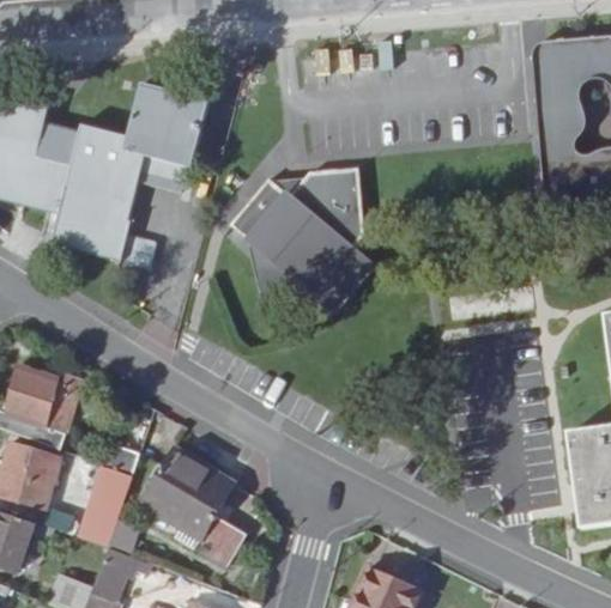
[(610,32),(538,40),(533,44),(531,49),(544,193),(549,196),(555,200),(610,194),(610,32)]
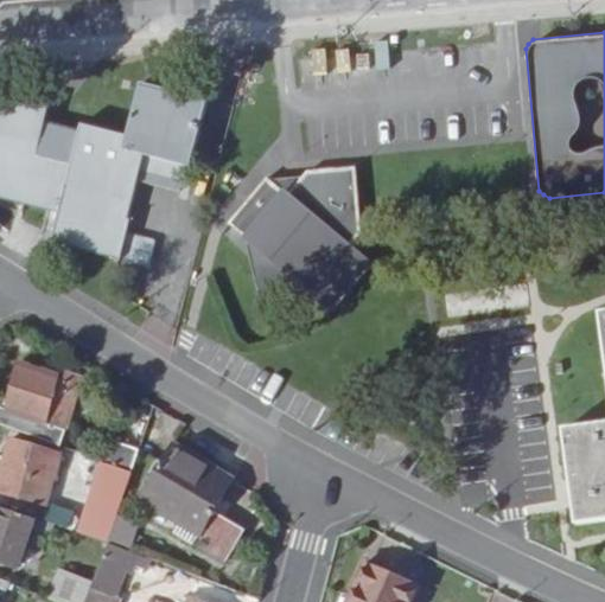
[(34,102),(0,94),(0,197),(21,202),(25,190),(61,199),(57,211),(50,239),(119,257),(119,255),(126,229),(129,218),(127,216),(142,153),(185,164),(189,165),(207,97),(139,82),(127,133),(80,122),(78,128),(43,119),(46,104),(34,101),(34,102)]
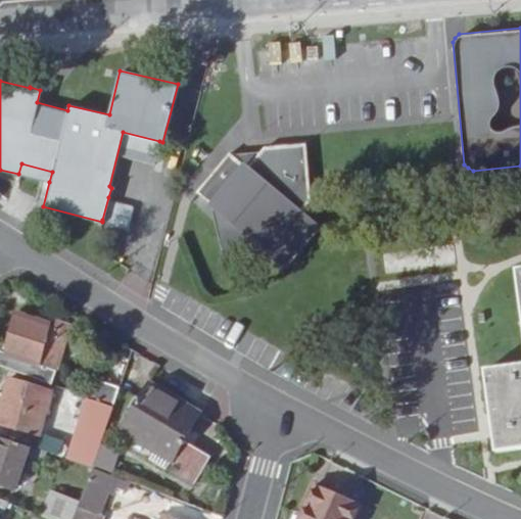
[(159,141),(123,132),(120,145),(156,153),(159,141)]
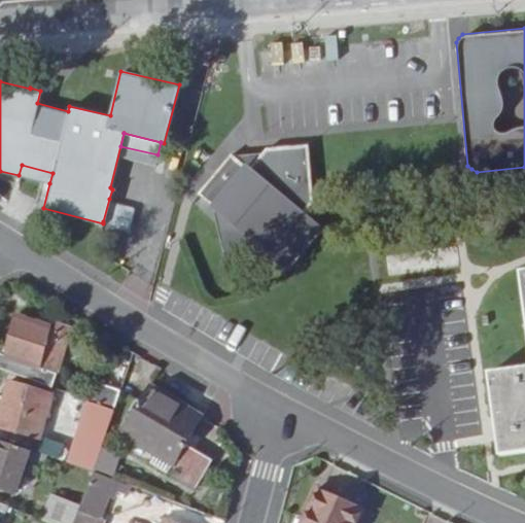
[(315,202),(310,144),(268,148),(251,169),(233,154),(201,195),(214,206),(215,207),(277,256),(278,256),(290,268),(323,228),(306,213),(315,202)]
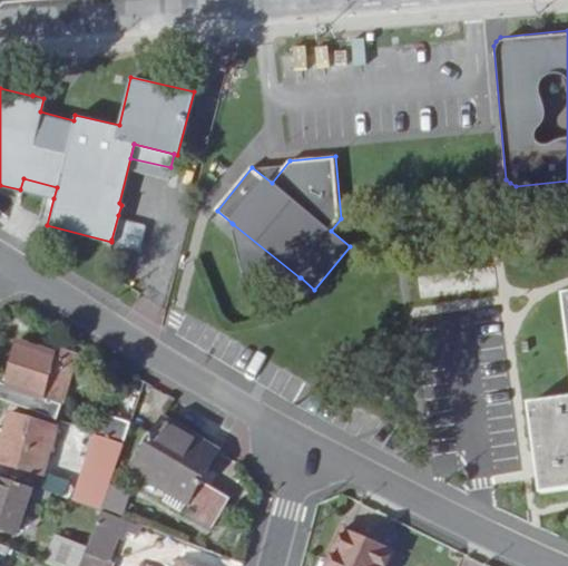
[(54,198),(57,187),(23,178),(20,189),(54,198)]
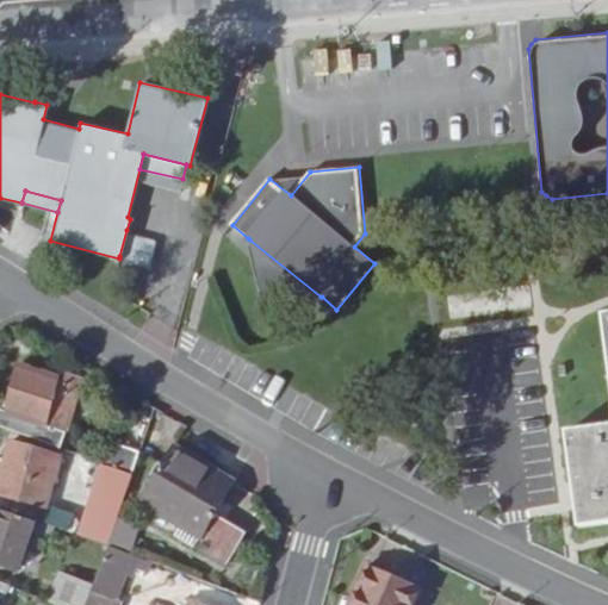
[(149,264),(156,238),(126,230),(119,256),(149,264)]
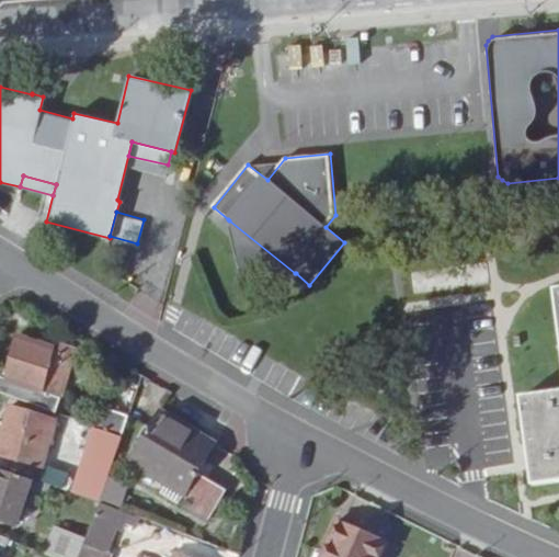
[(295,273),(229,220),(242,271),(295,273)]
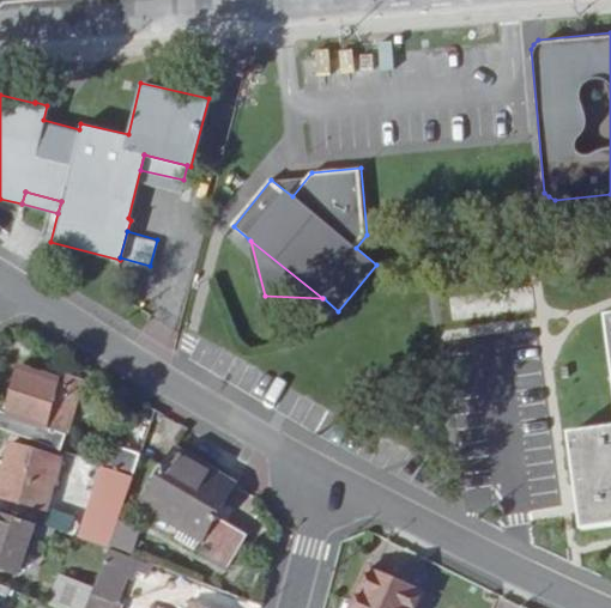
[(1,426),(58,447),(64,430),(65,431),(82,380),(66,375),(64,382),(18,369),(1,426)]
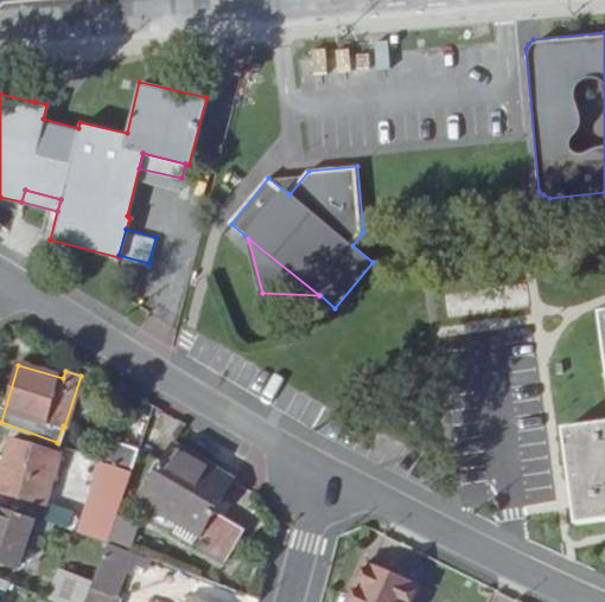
[(604,421),(562,428),(577,523),(604,518),(604,421)]
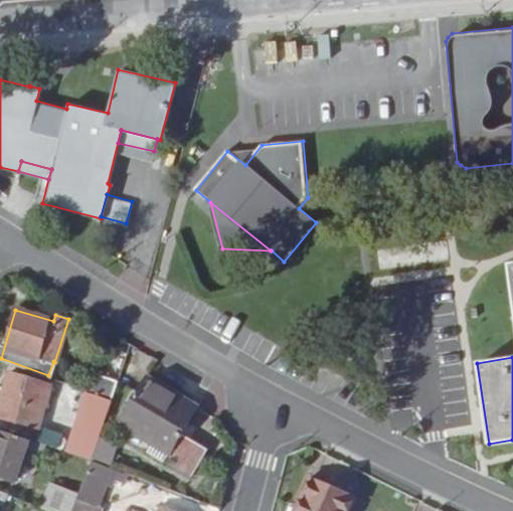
[(49,382),(8,370),(0,400),(0,416),(37,427),(49,382)]
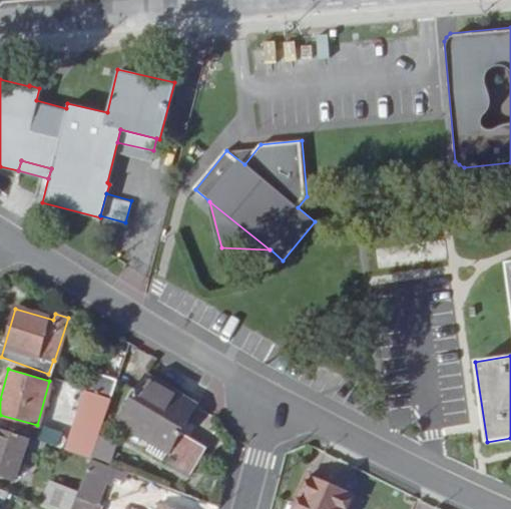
[(82,387),(110,398),(116,381),(87,371),(81,387),(82,387)]
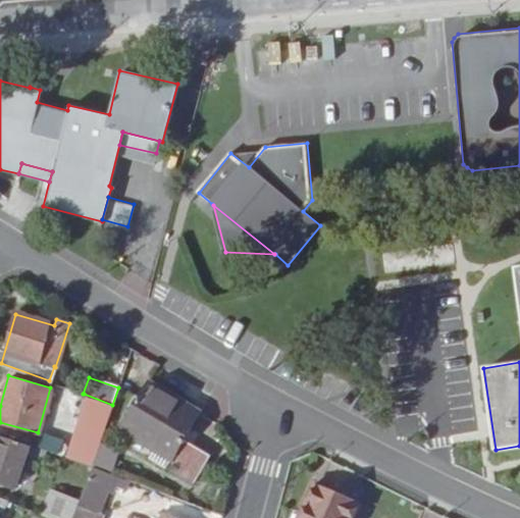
[(192,483),(208,455),(182,437),(197,411),(149,383),(120,428),(169,457),(164,466),(192,483)]
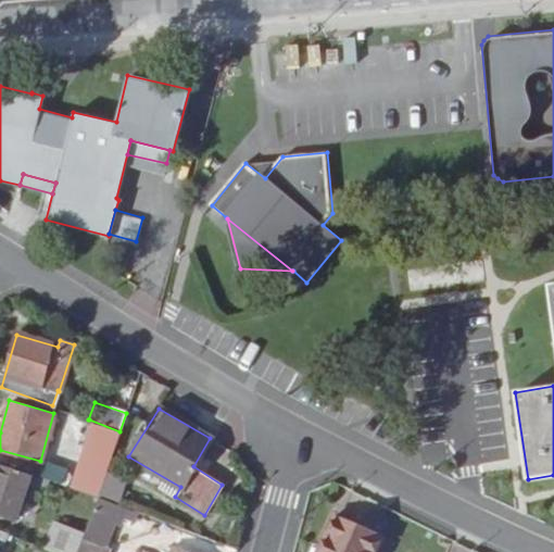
[(89,419),(83,438),(92,443),(77,488),(98,496),(120,431),(89,419)]
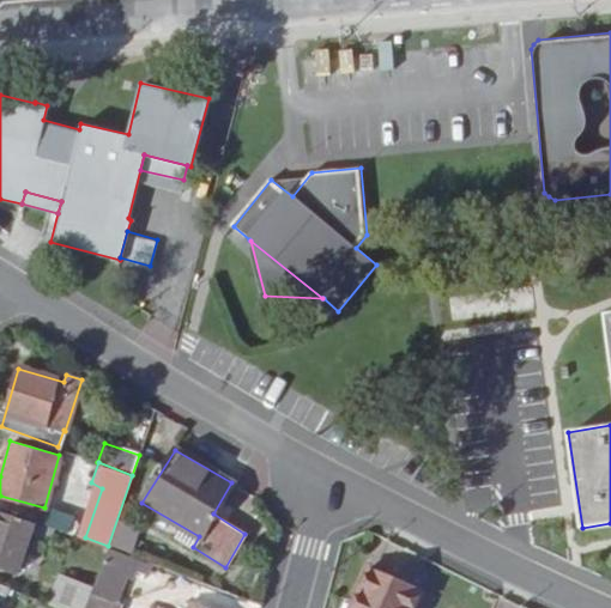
[(77,487),(74,512),(90,514),(92,490),(77,487)]
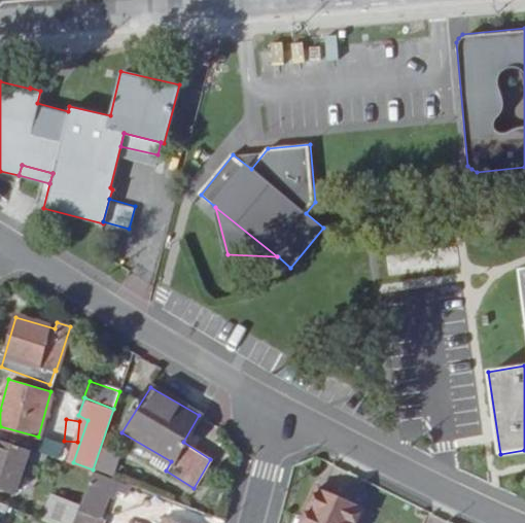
[(39,455),(60,451),(57,437),(36,440),(39,455)]
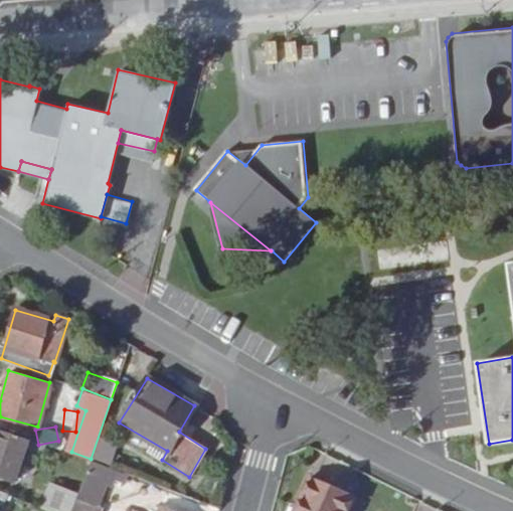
[(0,474),(14,479),(26,441),(0,432),(0,474)]
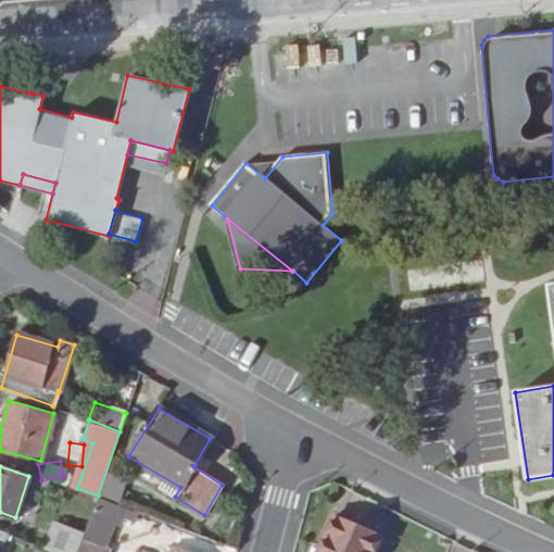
[(98,496),(84,534),(76,551),(105,551),(108,548),(104,547),(118,514),(130,519),(135,510),(98,496)]
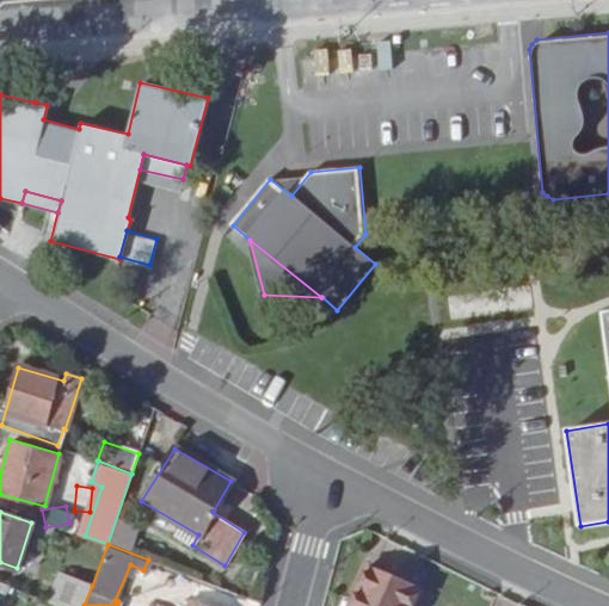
[(411,605),(420,586),(369,563),(350,605),(411,605)]
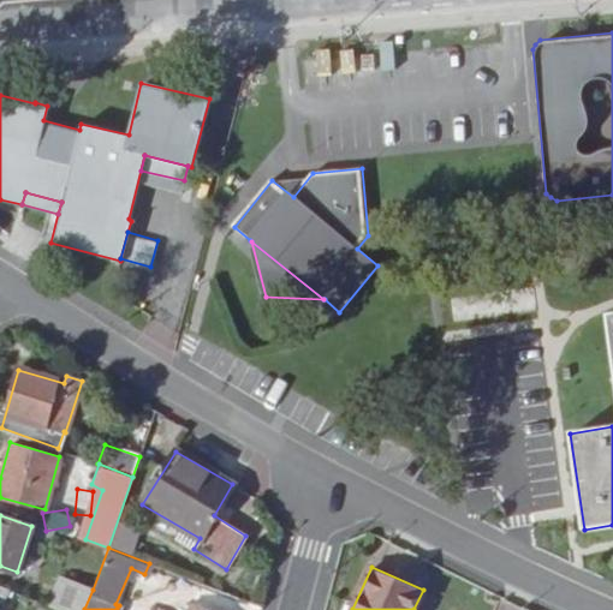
[(67,609),(84,609),(93,590),(59,576),(48,602),(67,609)]
